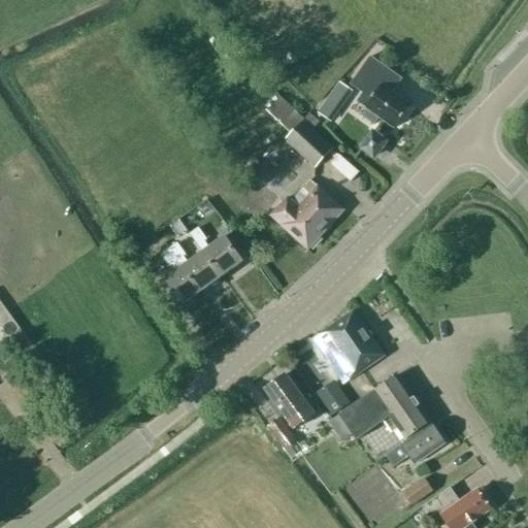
[(361,94),(356,101),(364,107),(359,116),(373,125),(378,117),(395,128),(410,105),(391,93),(400,79),(368,57),(349,86),(361,94)]
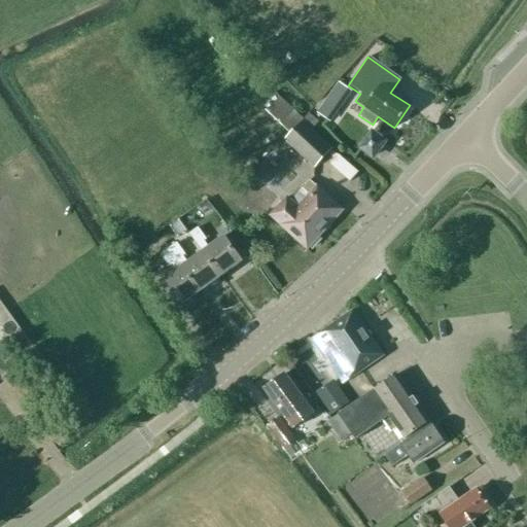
[(284,140),(315,168),(331,149),(311,131),(318,123),(308,114),(303,119),(278,97),(265,111),(289,134),(284,140)]
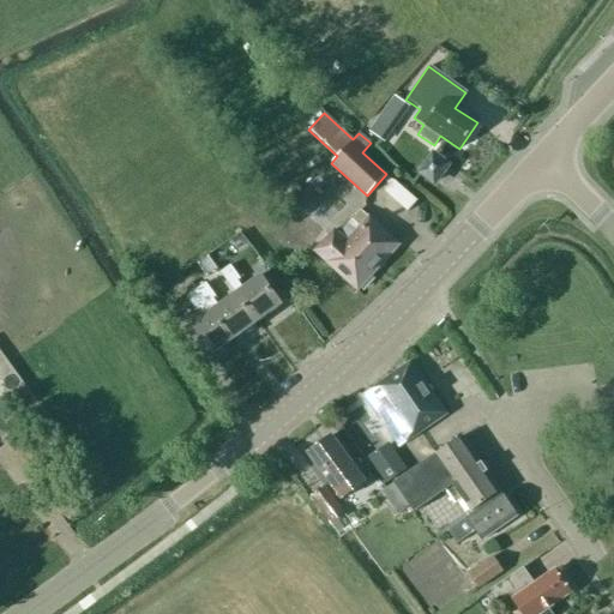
[(368,132),(380,140),(395,121),(381,113),(368,132)]
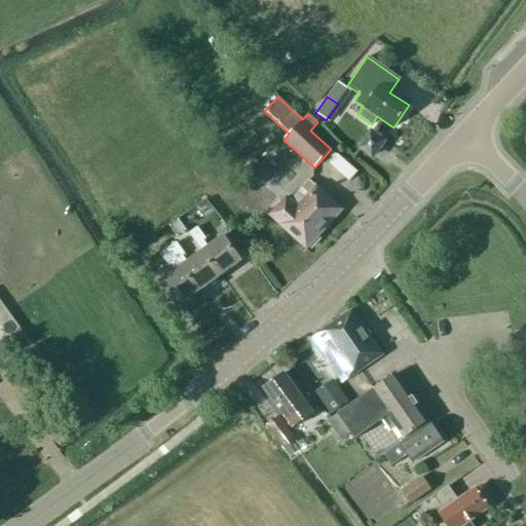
[(361,147),(372,156),(382,142),(371,133),(361,147)]
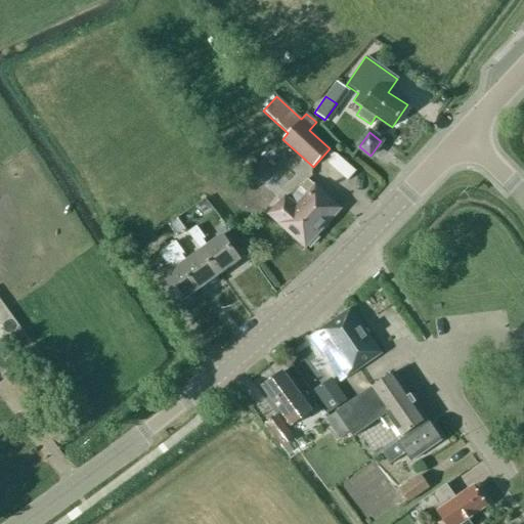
[(314,185),(307,178),(288,199),(285,197),(268,215),(279,224),(305,249),(341,209),(314,185)]
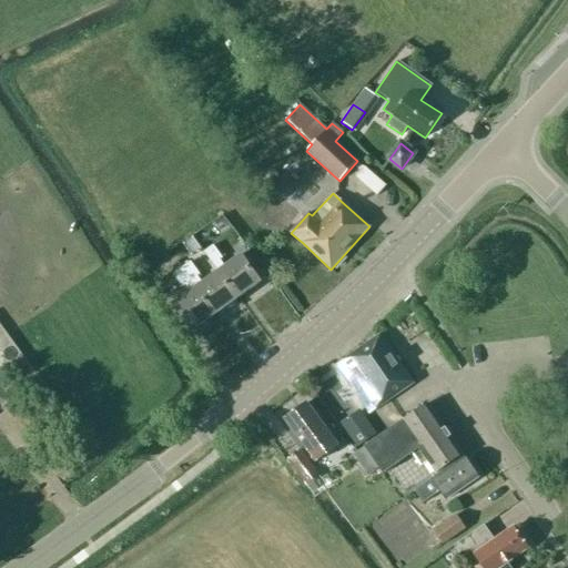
[(237,298),(261,282),(241,254),(224,266),(220,260),(222,259),(213,245),(204,252),(217,271),(219,271),(237,298)]
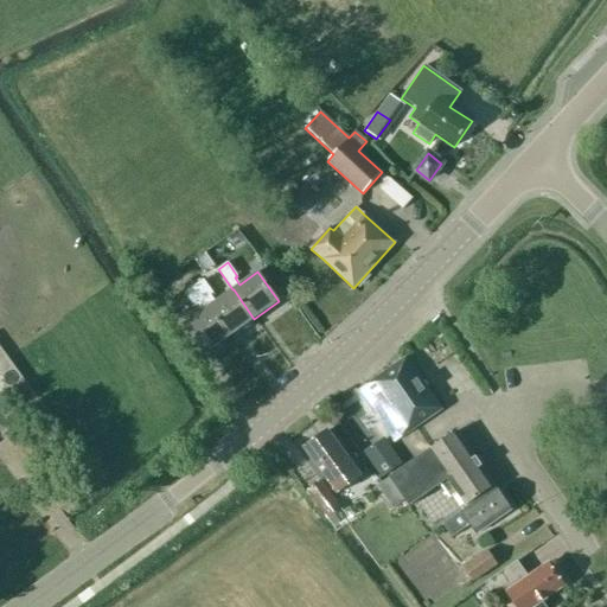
[(230,337),(254,319),(234,289),(232,289),(216,302),(210,295),(213,293),(203,280),(193,287),(230,337)]
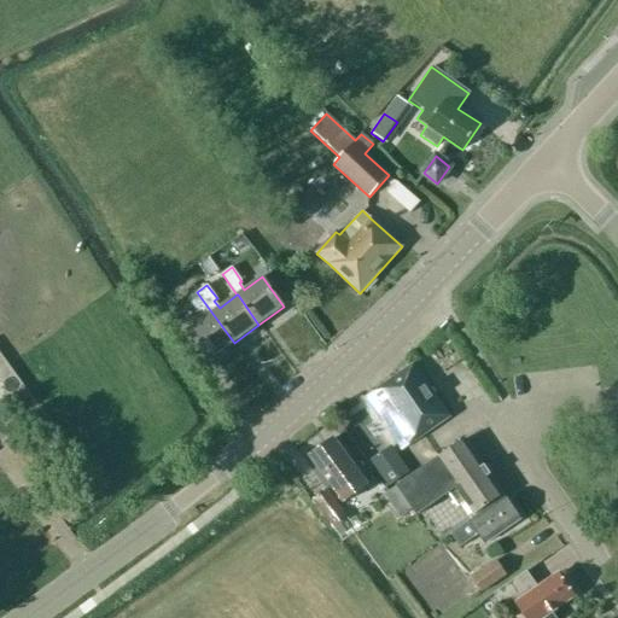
[(209,361),(234,343),(197,292),(188,298),(198,313),(200,310),(205,318),(187,331),(209,361)]
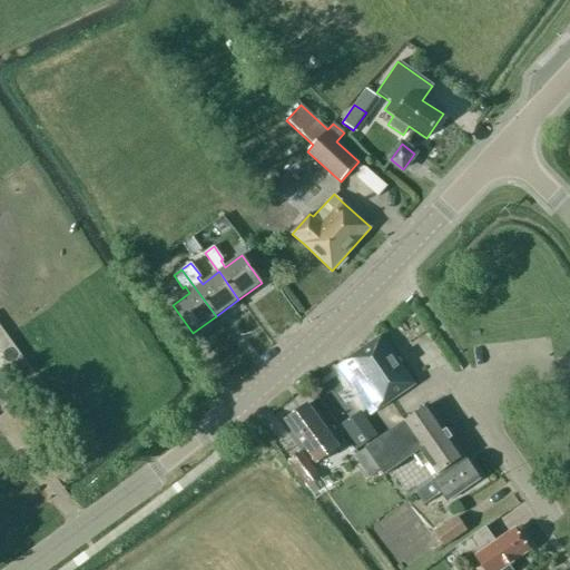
[(381,336),(336,366),(370,415),(414,384),(381,336)]
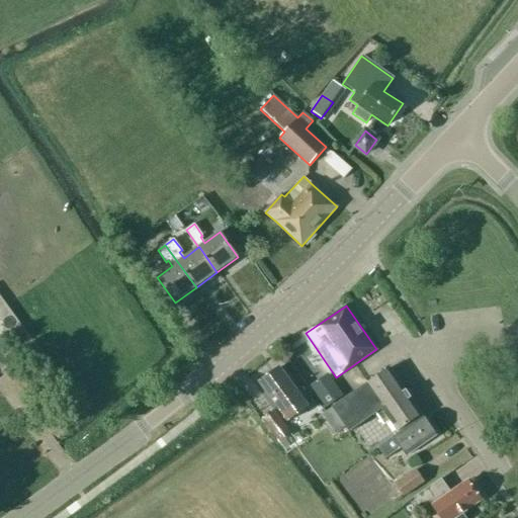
[(259,382),(288,422),(309,407),(279,367),(259,382)]
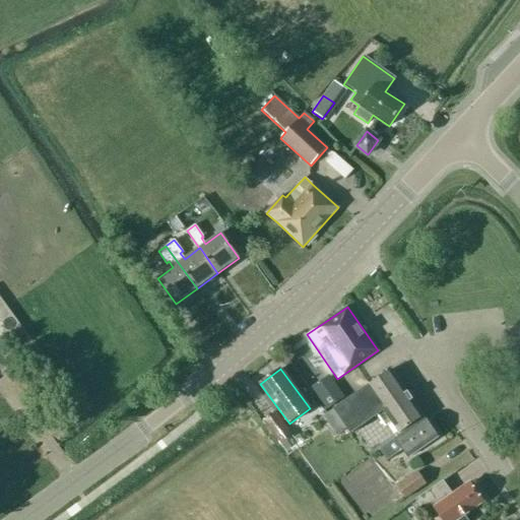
[(391,369),(355,393),(333,409),(350,434),(378,414),(386,427),(391,423),(399,434),(424,416),(391,369)]
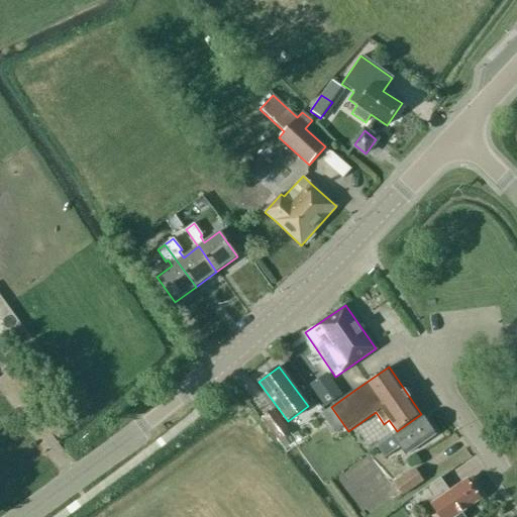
[(313,388),(324,406),(341,395),(329,377),(313,388)]
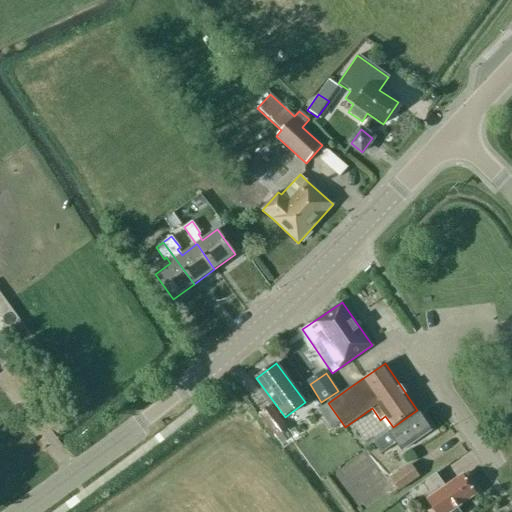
[(271,405),(259,414),(274,435),(286,427),(271,405)]
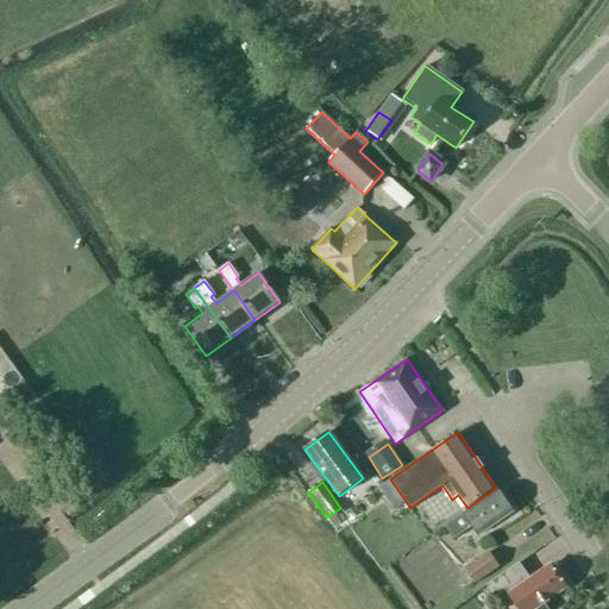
[(497,489),(444,526),(453,539),(471,527),(478,535),(513,512),(497,489)]
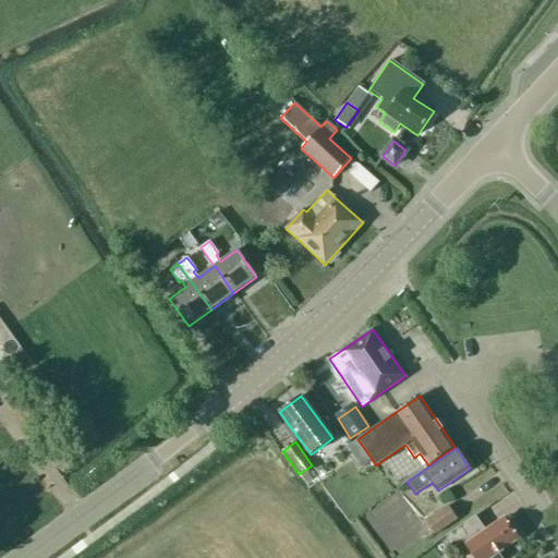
[(448,506),(425,521),(435,535),(457,519),(448,506)]
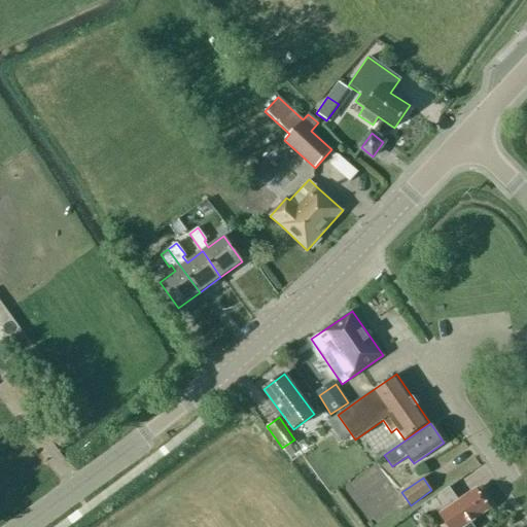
[(473,526),(470,522),(490,508),(476,489),(454,504),(445,491),(450,488),(449,487),(421,506),(429,517),(437,511),(448,526),(473,526)]
